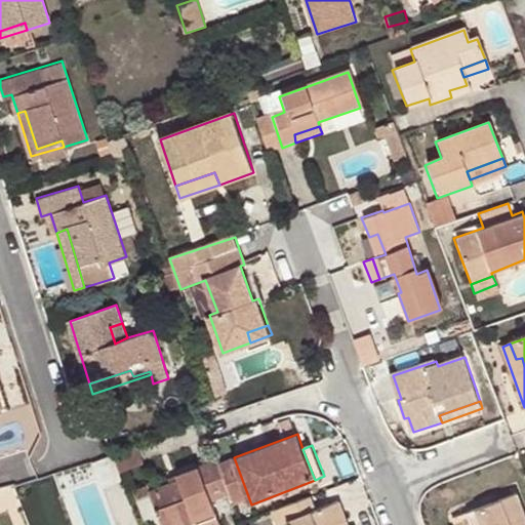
[(124,481),(120,471),(114,453),(95,458),(99,472),(105,488),(124,481)]
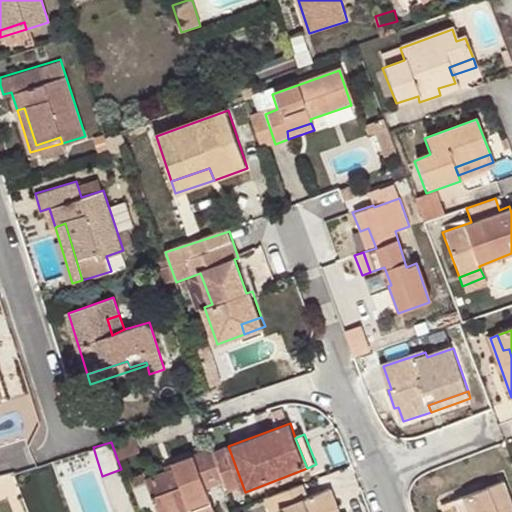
[(65,470),(97,460),(93,447),(81,451),(61,457),(65,470)]
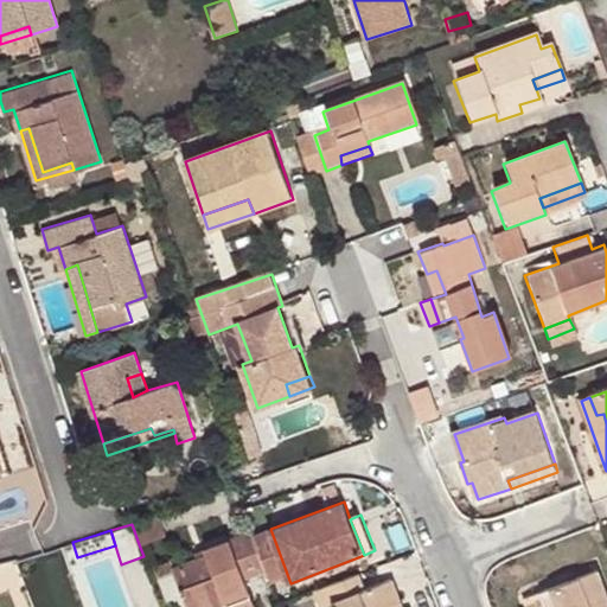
[(268,573),(253,532),(204,549),(206,557),(174,568),(187,606),(254,606),(246,580),(268,573)]
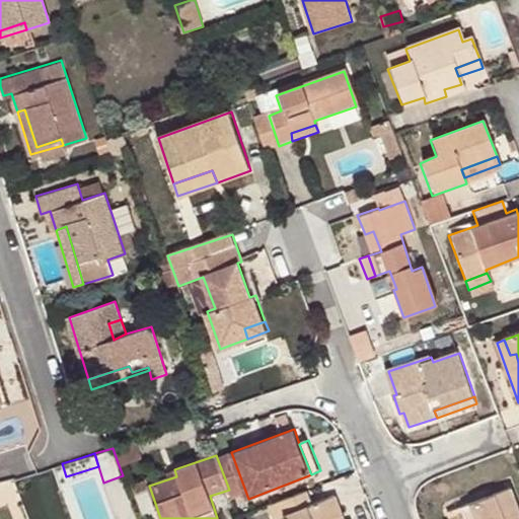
[(54,466),(40,470),(49,496),(63,491),(54,466)]
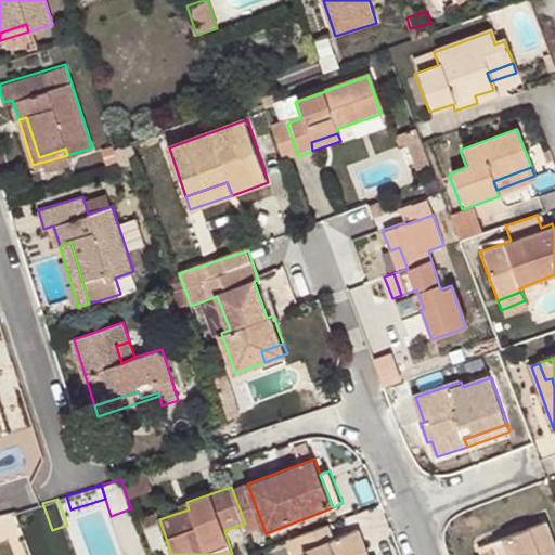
[(336,540),(330,524),(287,541),(292,554),(298,554),(304,553),(305,554),(359,554),(369,551),(360,530),(336,540)]
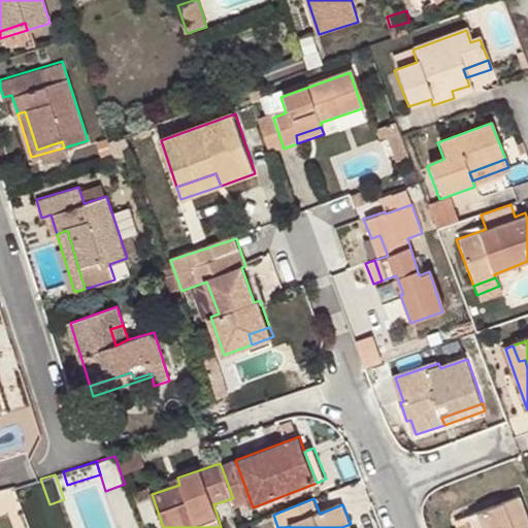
[(527,527),(527,514),(522,498),(481,514),(486,527),(527,527)]
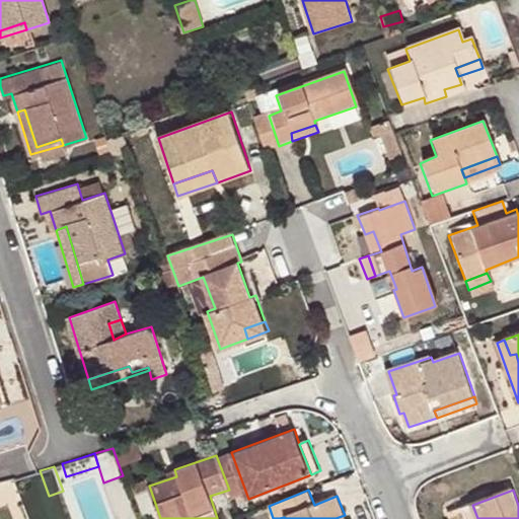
[(467,518),(477,518),(472,505),(463,508),(467,518)]
